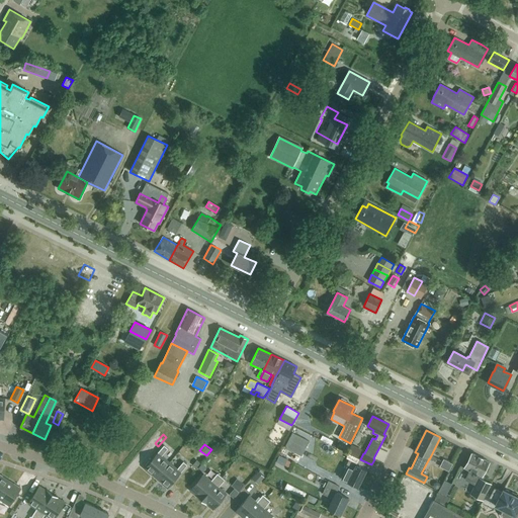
[(358,457),(362,450),(351,444),(347,452),(358,457)]
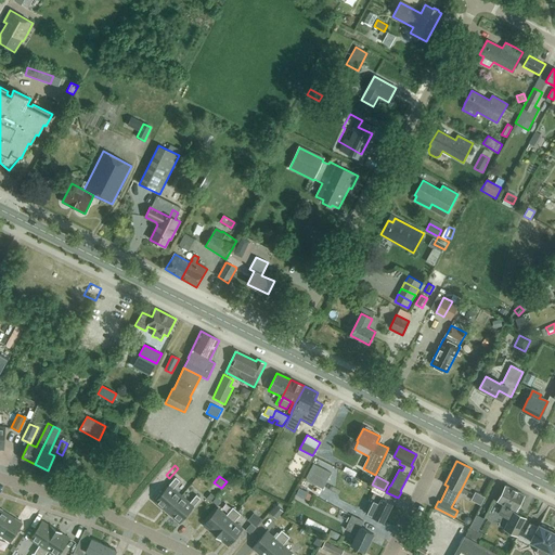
[(167,513),(181,495),(173,489),(180,481),(176,477),(168,486),(169,486),(160,495),(159,494),(155,499),(157,500),(155,502),(167,513)]
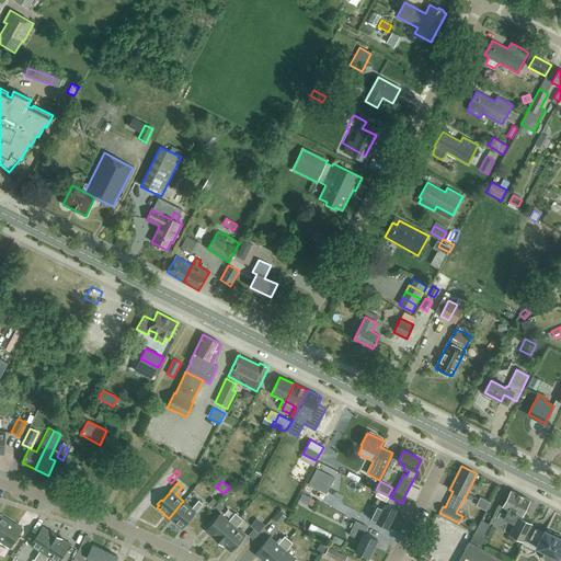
[(522,515),(529,500),(511,491),(503,506),(508,510),(503,521),(514,526),(513,527),(514,528),(511,536),(523,541),(531,524),(523,519),(524,516),(522,515)]
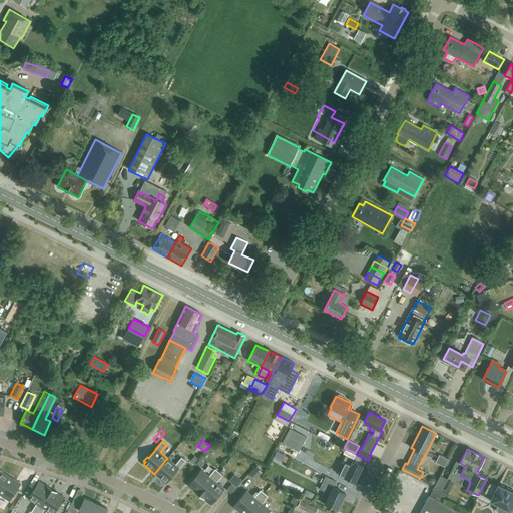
[(274,458),(281,462),(285,456),(277,452),(274,458)]
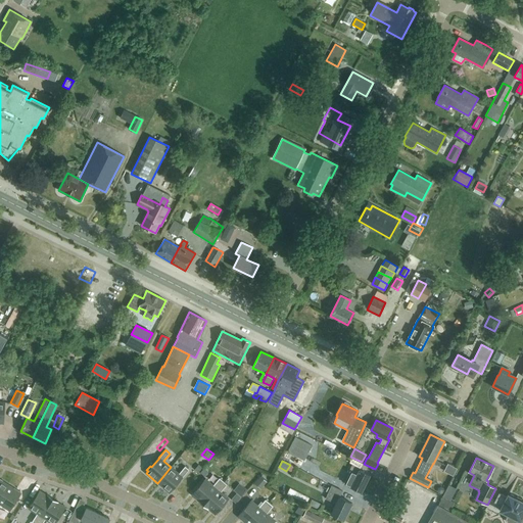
[(447,469),(457,474),(462,467),(453,461),(447,469)]
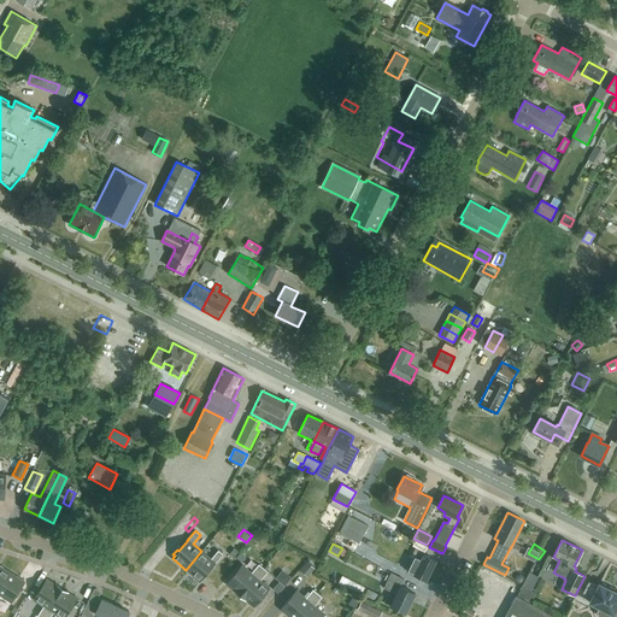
[(425,580),(436,560),(424,554),(425,552),(416,547),(411,558),(412,559),(406,570),(425,580)]
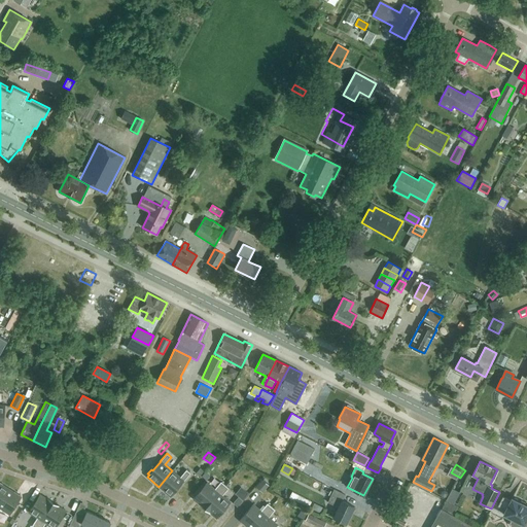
[(200,468),(196,473),(200,477),(204,471),(200,468)]
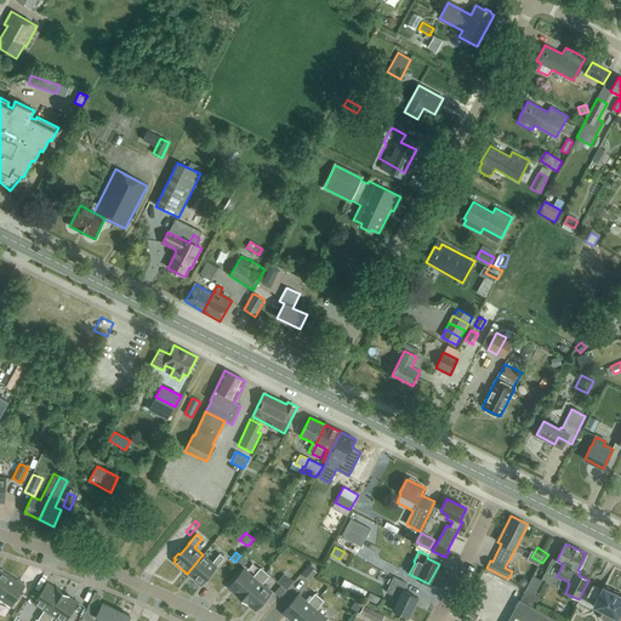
[(340,559),(339,562),(345,565),(351,556),(345,552),(340,559)]
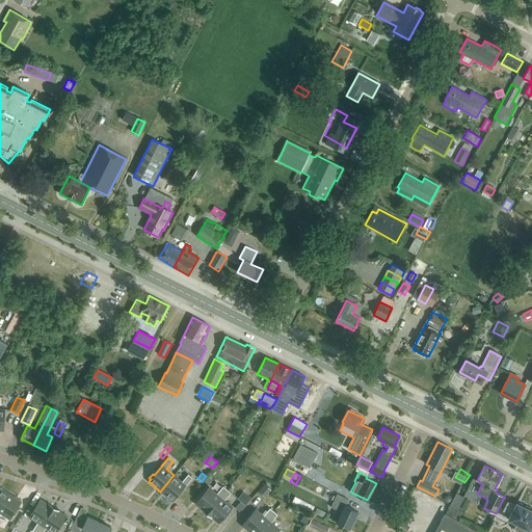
[(174,475),(160,491),(173,501),(185,485),(186,486),(192,478),(188,474),(182,482),(174,475)]
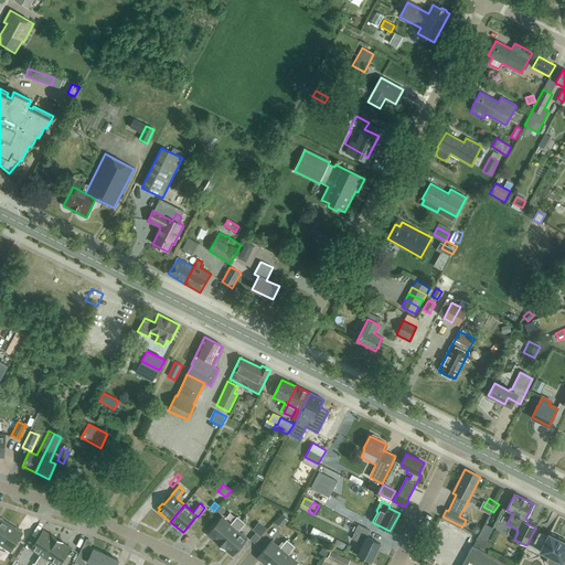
[(354,507),(351,514),(368,522),(371,514),(354,507)]
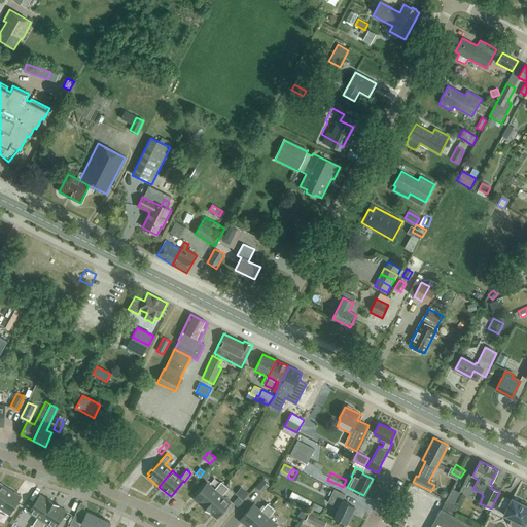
[(269,486),(262,481),(257,486),(265,491),(269,486)]
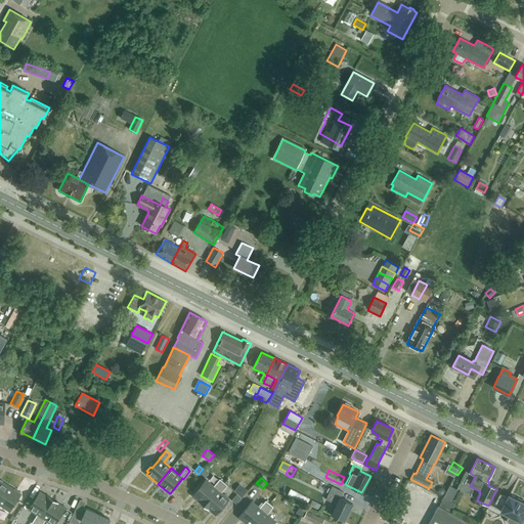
[(204,506),(224,482),(220,479),(213,486),(206,480),(192,495),(204,506)]
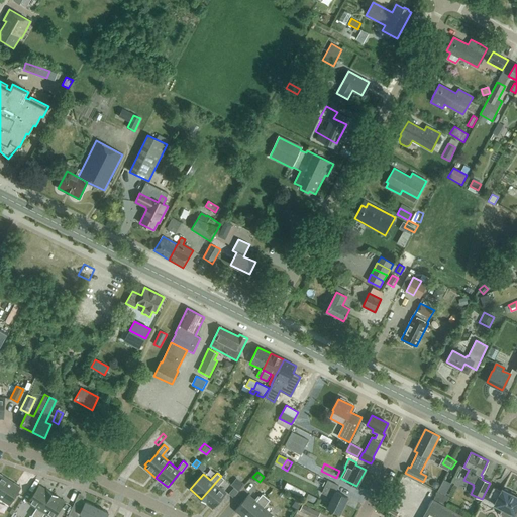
[(221,476),(201,499),(213,509),(226,493),(218,487),(224,479),(221,476)]
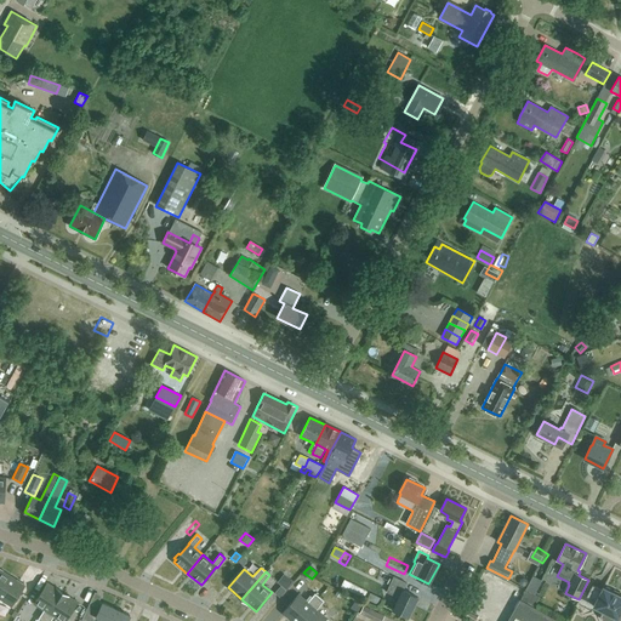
[(24,586),(10,576),(0,590),(0,602),(1,599),(11,607),(24,586)]
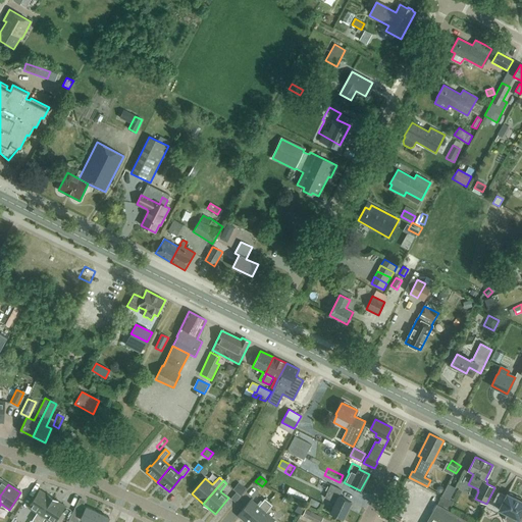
[(237,492),(241,497),(247,489),(242,485),(237,492)]
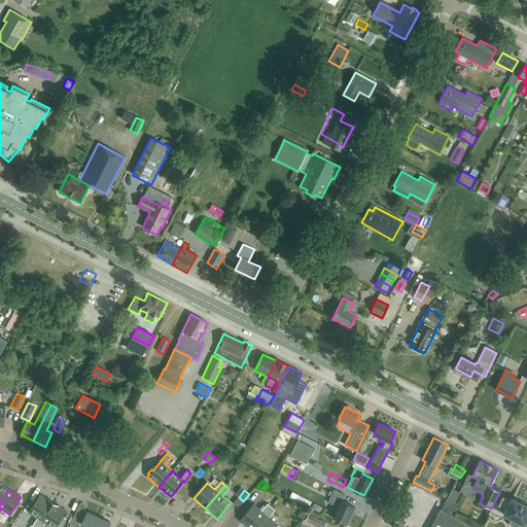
[(346,524),(354,506),(342,501),(345,495),(334,490),(327,502),(339,507),(334,518),(346,524)]
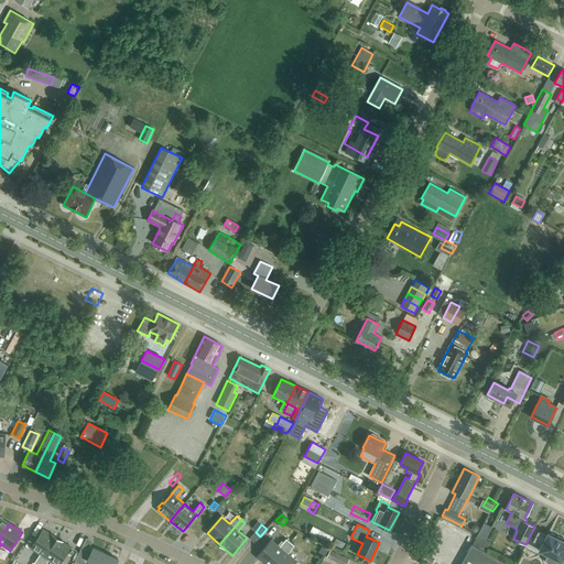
[(43,530),(31,549),(40,554),(34,563),(35,563),(40,563),(56,539),(43,530)]
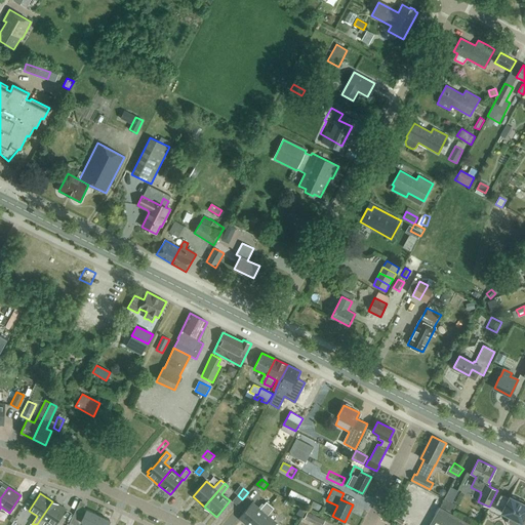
[(509,498),(500,494),(495,505),(503,509),(501,513),(510,517),(508,521),(509,524),(511,524),(521,524),(522,523),(524,524),(524,503),(510,496),(509,498)]
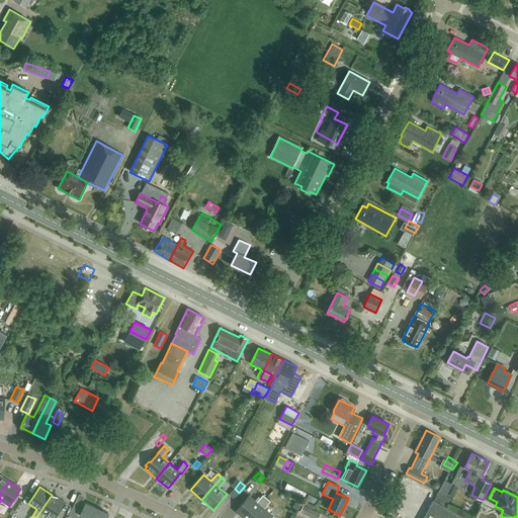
[(446,505),(449,498),(439,492),(435,499),(446,505)]
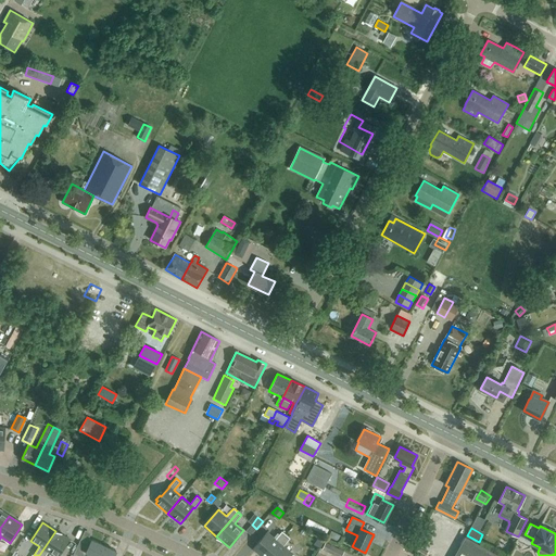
[(55,531),(39,555),(46,555),(49,552),(54,555),(58,555),(70,540),(55,531)]
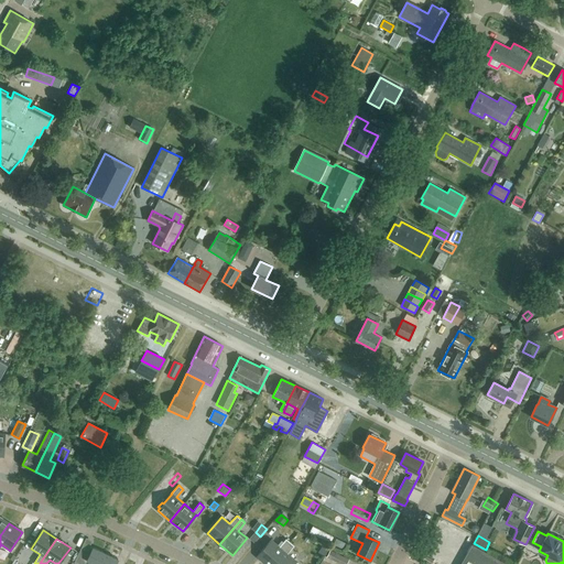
[(264,563),(271,563),(290,542),(286,539),(279,546),(271,540),(257,556),(264,563)]
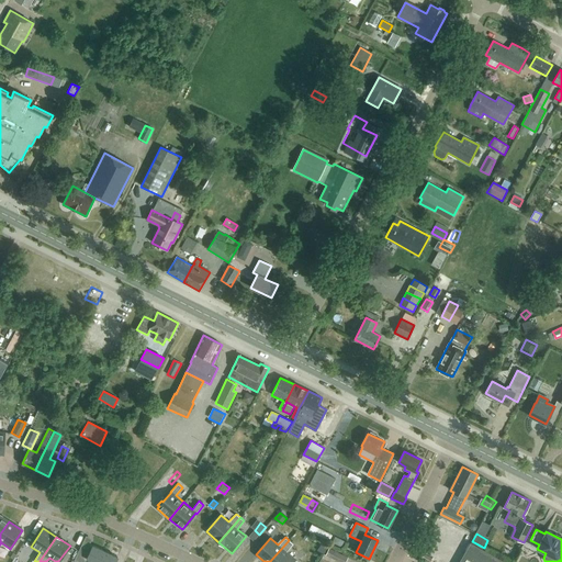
[(289,540),(270,561),(292,561),(295,559),(287,552),(293,543),(289,540)]
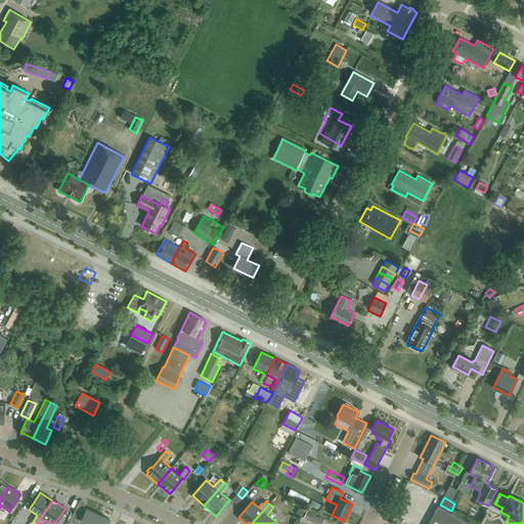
[(471,523),(438,506),(428,523),(471,523)]
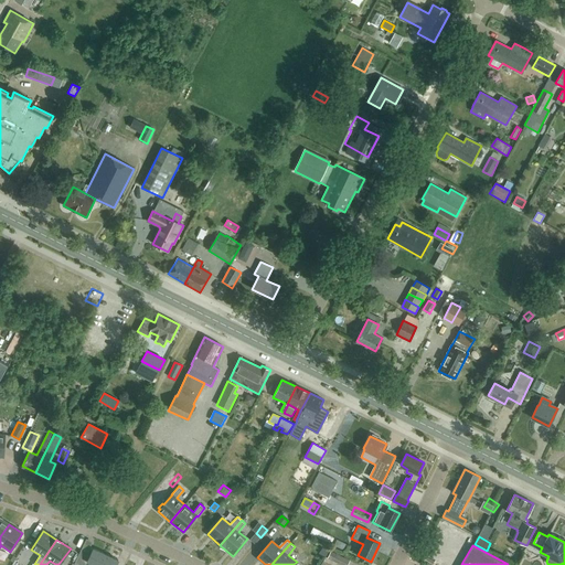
[(324,558),(329,552),(323,547),(319,553),(324,558)]
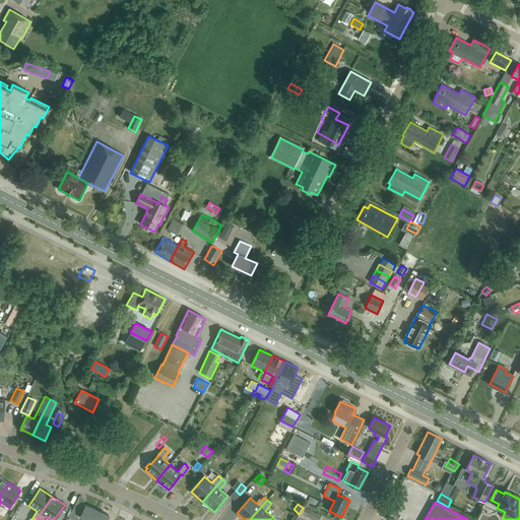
[(92,519),(98,510),(86,505),(83,510),(75,506),(69,519),(71,519),(78,519),(80,517),(85,519),(84,519),(92,519)]
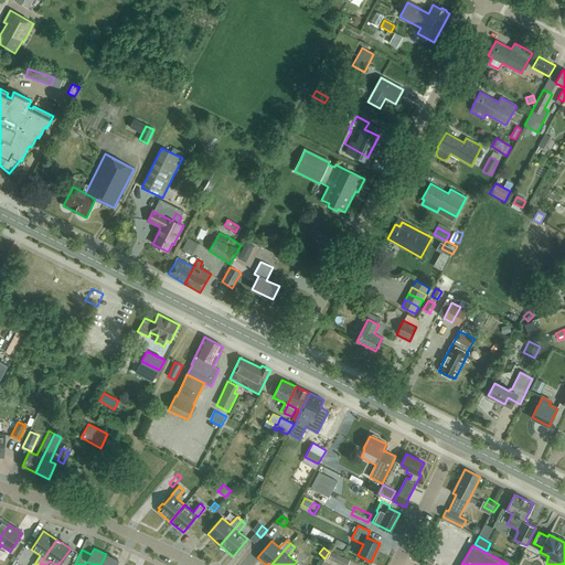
[(341,564),(348,564),(350,561),(331,551),(327,558),(341,564)]
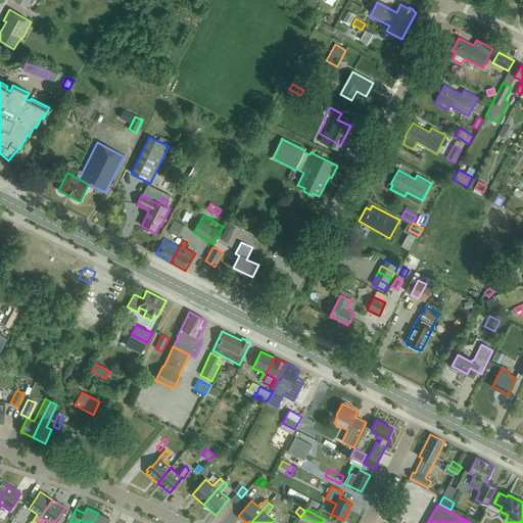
[(107,522),(109,519),(98,513),(93,522),(107,522)]
